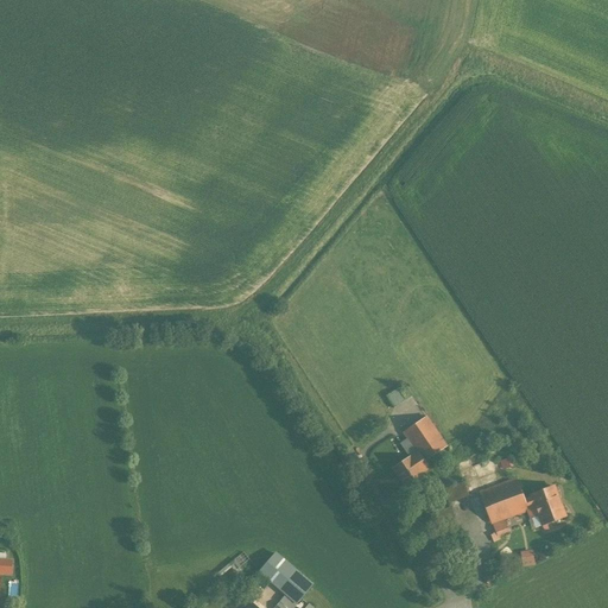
[(406,400),(398,388),(386,396),(393,409),(406,400)]
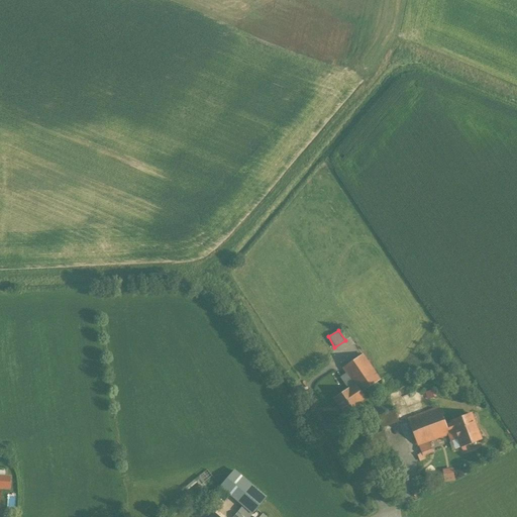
[(380,380),(363,354),(343,368),(355,386),(349,390),(348,389),(334,398),(346,417),(360,407),(353,396),(358,392),(360,394),(380,380)]
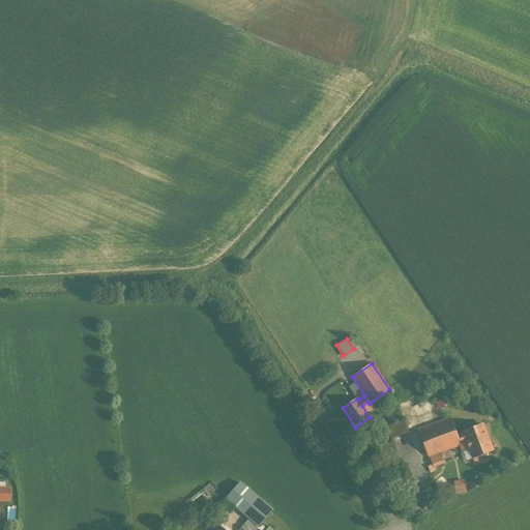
[(425,449),(419,451),(425,466),(444,460),(441,452),(460,445),(457,435),(449,417),(417,429),(425,449)]
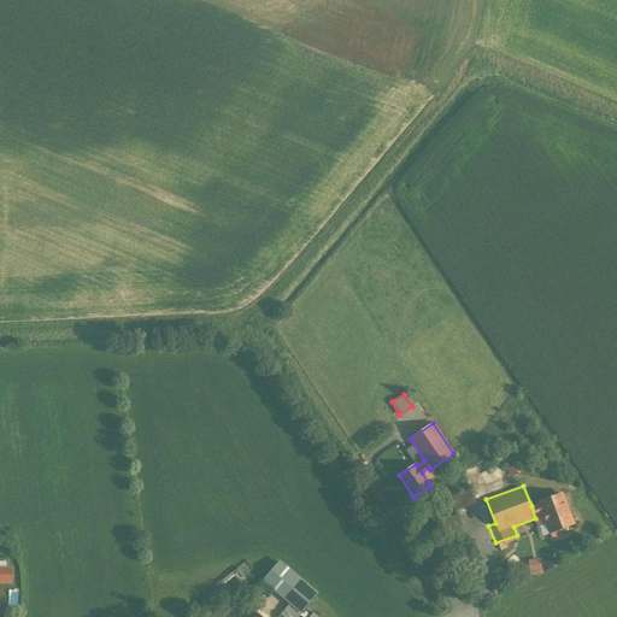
[(454,507),(475,503),(471,489),(452,493),(454,507)]
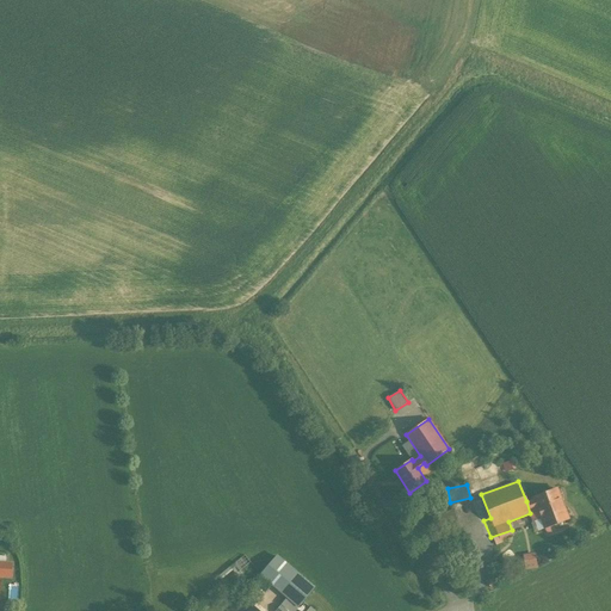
[(556,491),(526,501),(530,513),(535,512),(535,513),(538,512),(545,528),(567,519),(556,491)]
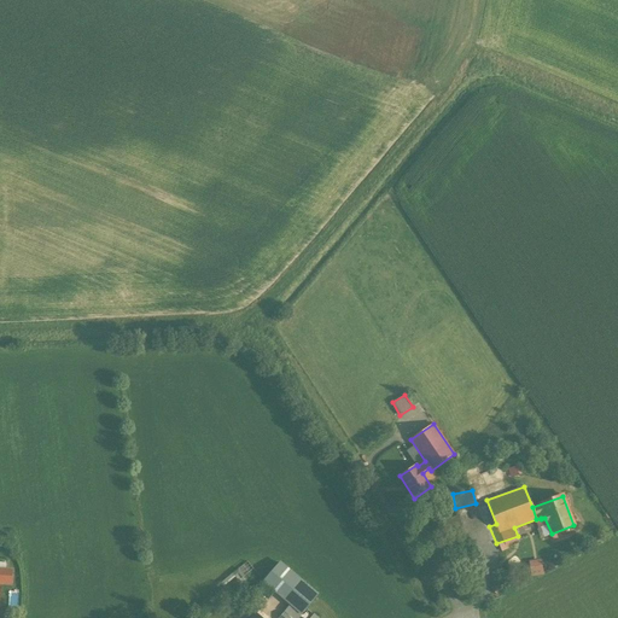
[(540,558),(526,560),(529,576),(542,573),(540,558)]
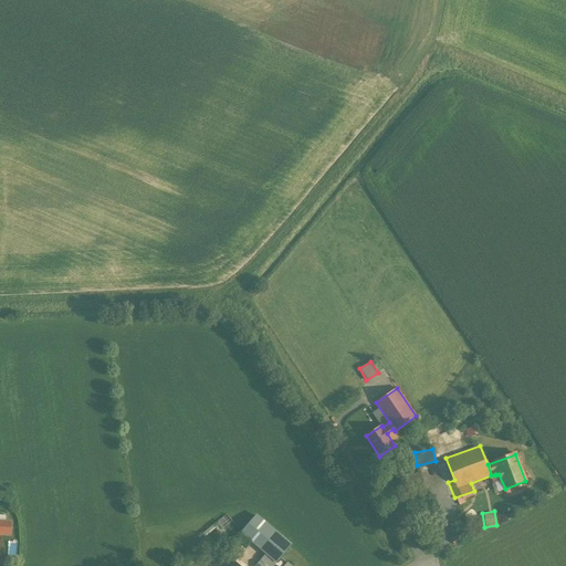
[(266,565),(272,565),(290,545),(255,515),(241,533),(265,553),(260,561),(266,565)]
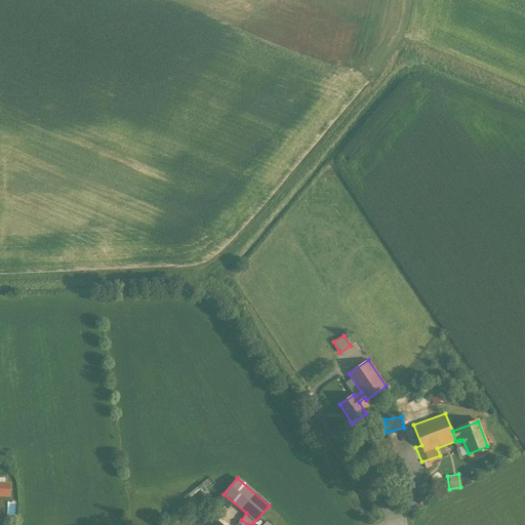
[(9,485),(0,483),(0,494),(8,495),(9,485)]
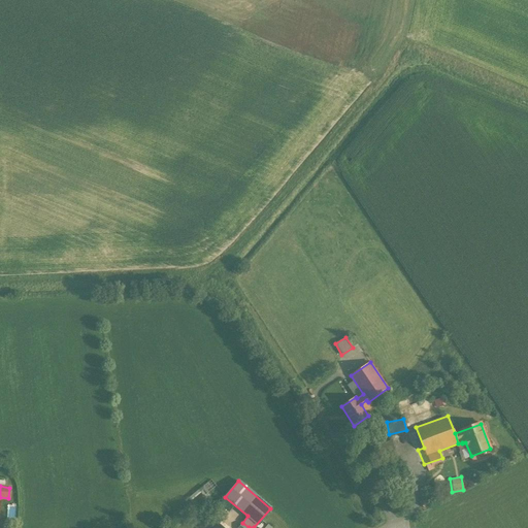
All buildings are outlined.
